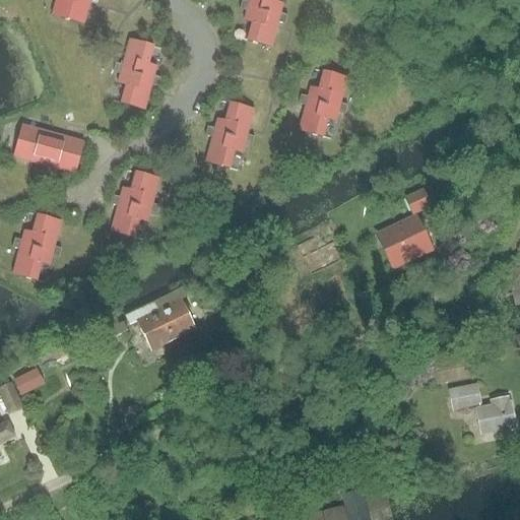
[(88,0),(54,0),(51,14),(82,22),(88,0)]
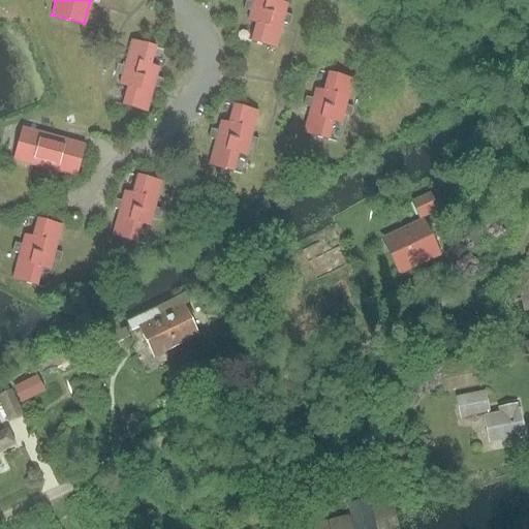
[(279,4),(280,0),(252,0),(251,7),(283,17),(285,6),(279,4)]
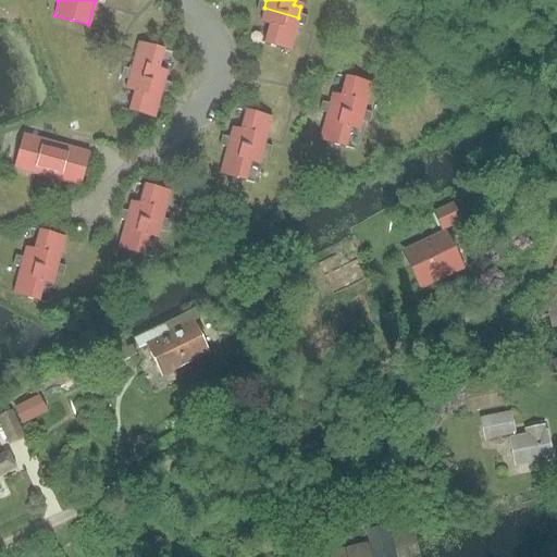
[(271,22),(265,42),(288,49),(298,17),(264,8),(261,20),(271,22)]
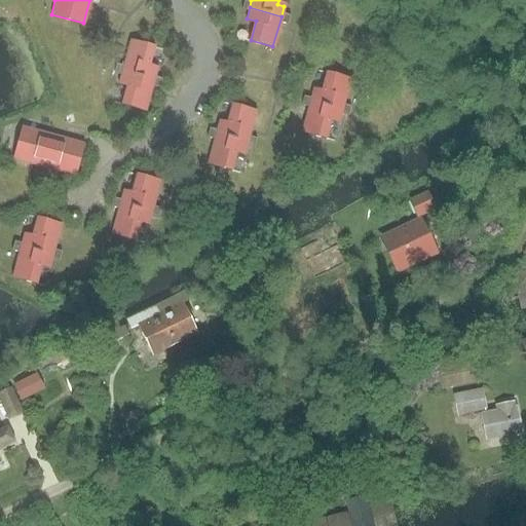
[(149,68),(155,46),(130,39),(122,70),(153,78),(156,70),(149,68)]
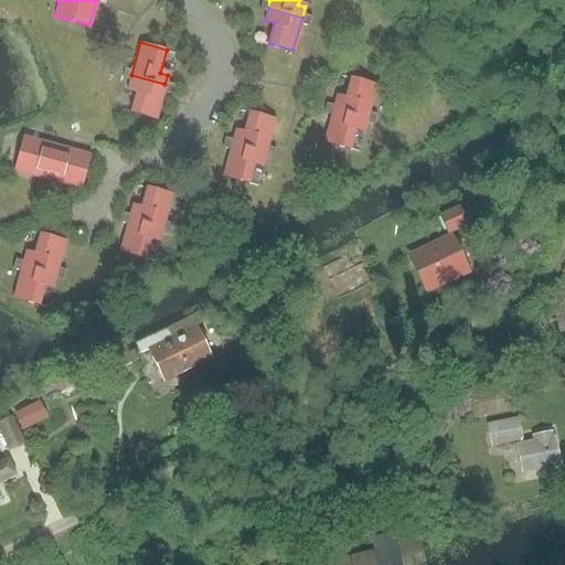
[(138,91),(132,110),(156,117),(164,84),(131,75),(128,87),(138,91)]
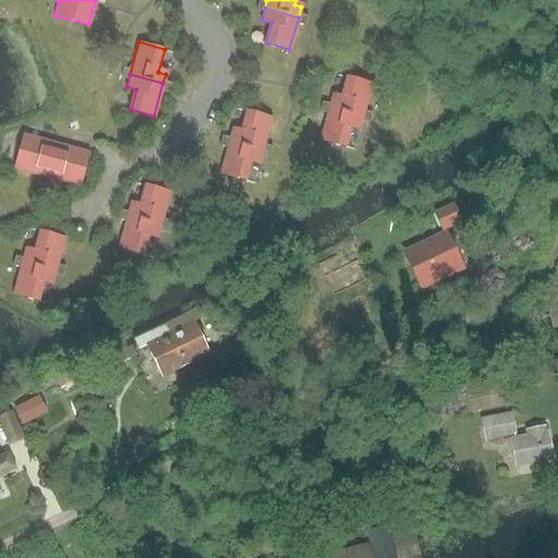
[(342,99),(331,97),(329,106),(362,116),(371,83),(349,76),(342,99)]
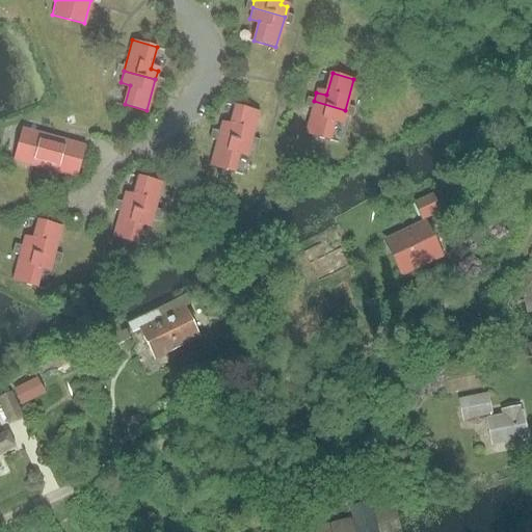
[(335,118),(342,121),(345,110),(314,101),(306,132),(329,139),(335,118)]
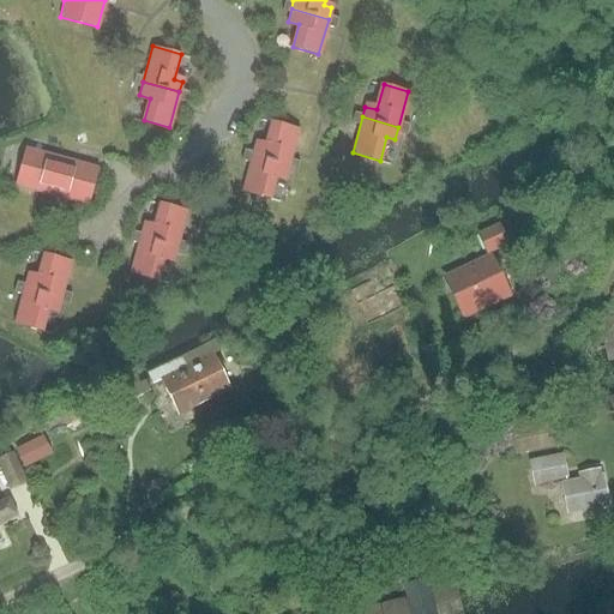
[(266,148),(256,144),(252,156),(288,167),(299,130),(274,122),(266,148)]
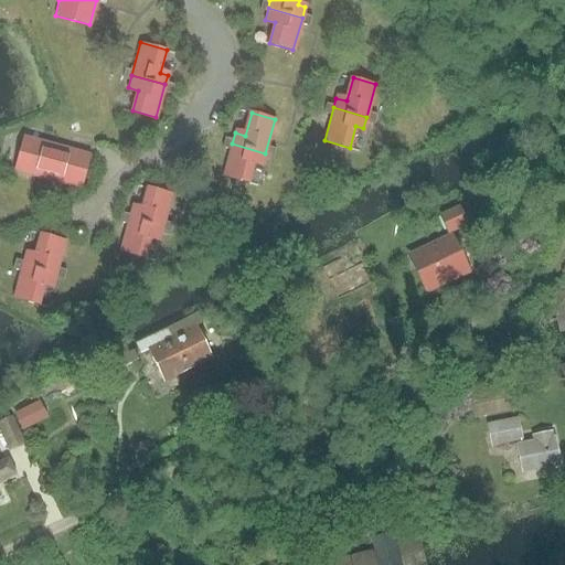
[(23,137),(21,147),(14,170),(49,179),(57,146),(48,144),(23,137)]
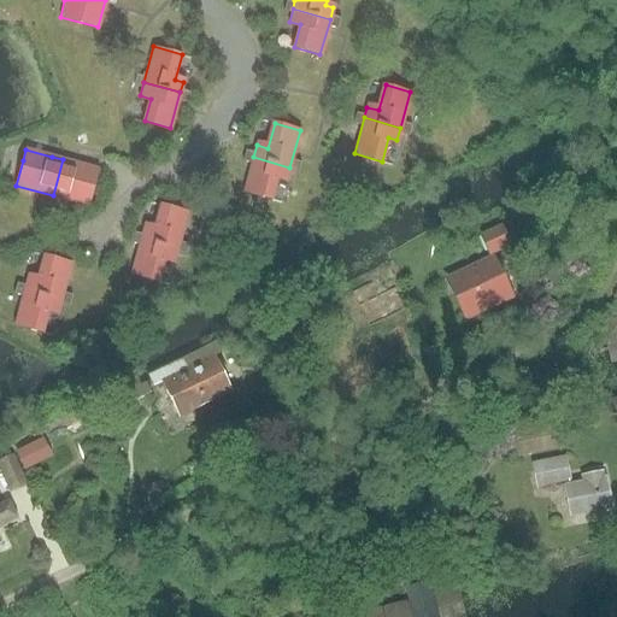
[(280,176),(287,178),(289,168),(253,157),(244,193),(272,201),(280,176)]
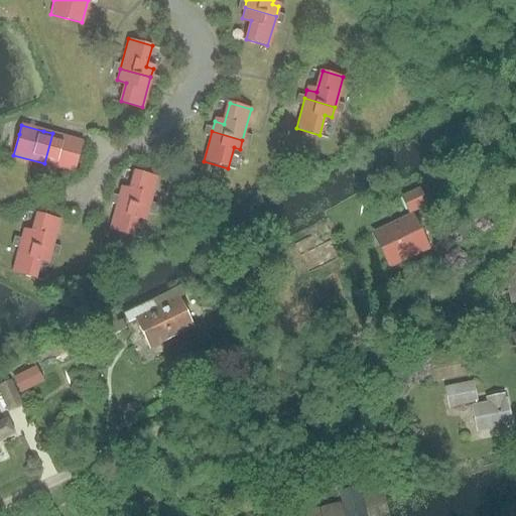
[(75,170),(77,165),(83,141),(52,133),(44,163),(55,166),(75,170)]
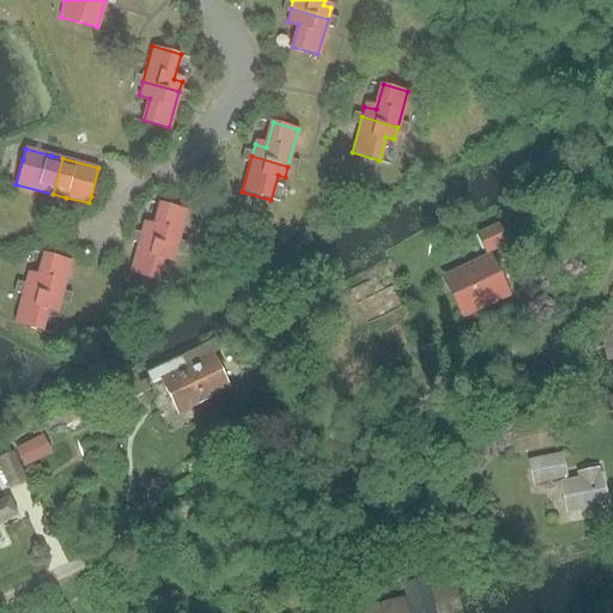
[(155,229),(143,225),(140,235),(177,246),(187,210),(162,202),(155,229)]
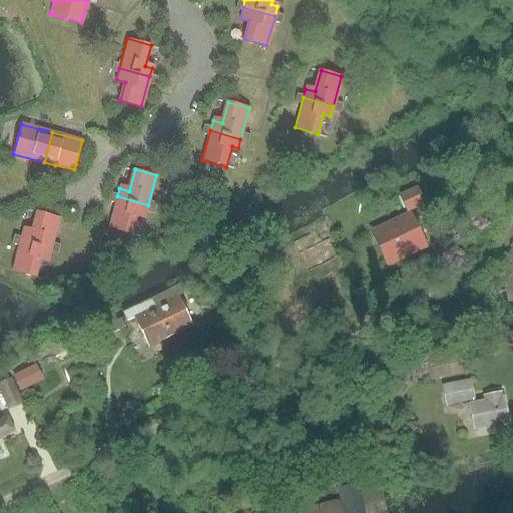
[(371,231),(389,268),(429,248),(412,211),(427,204),(418,187),(400,196),(408,213),(371,231)]
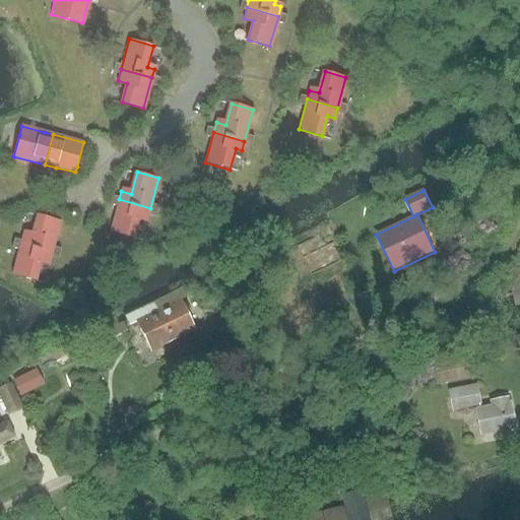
[(140,217),(147,219),(150,208),(119,199),(110,230),(134,237),(140,217)]
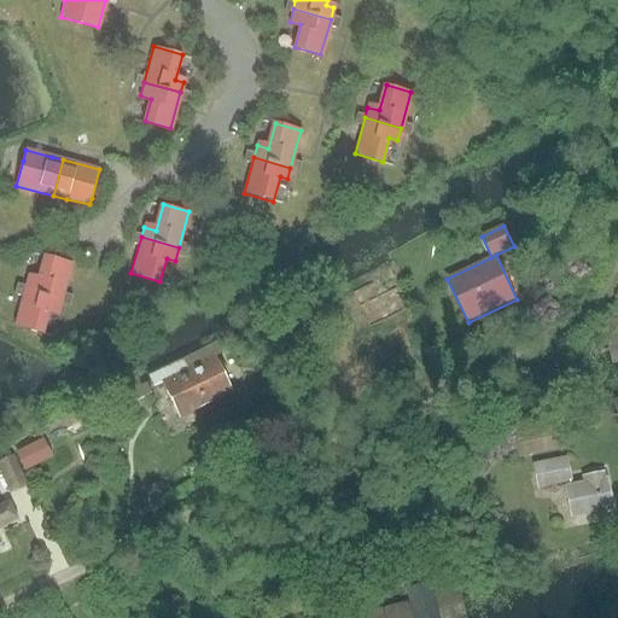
[(39,280),(28,277),(25,289),(62,299),(73,263),(46,255),(39,280)]
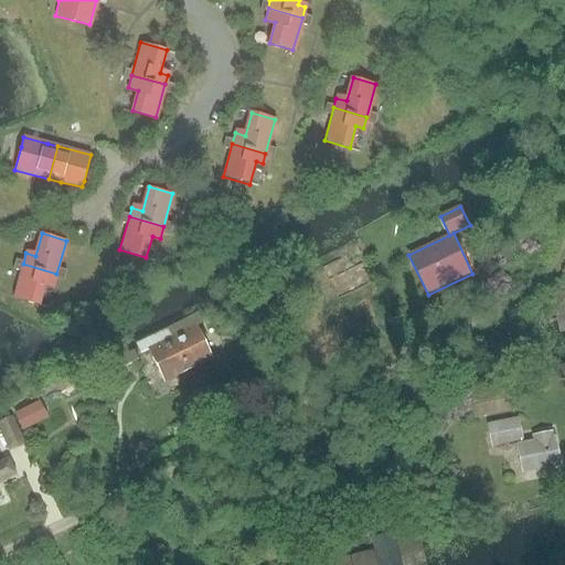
[(370,278),(376,274),(368,258),(344,270),(339,258),(322,267),(339,298),(371,281),(370,278)]
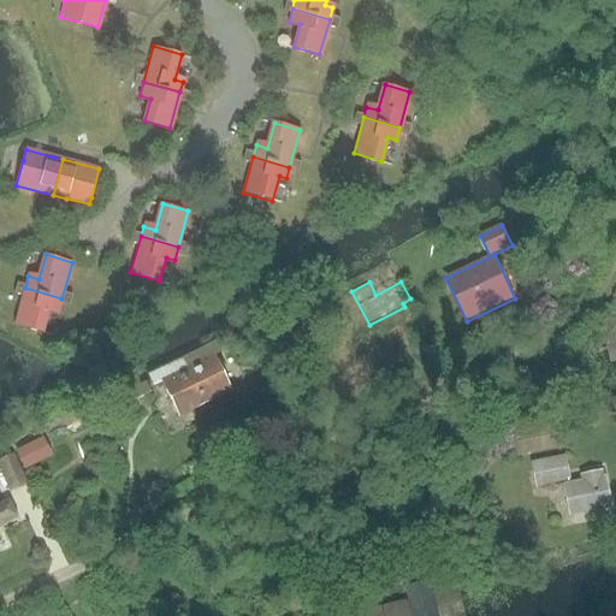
[(48,308),(58,311),(61,298),(25,288),(15,324),(42,332),(48,308)]
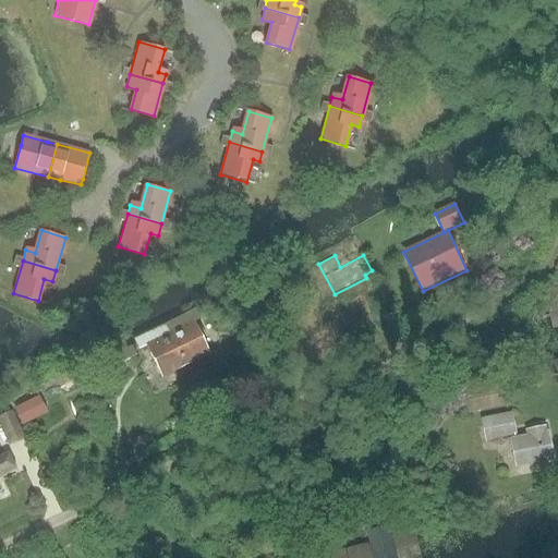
[(557,288),(545,291),(554,329),(557,327),(557,288)]
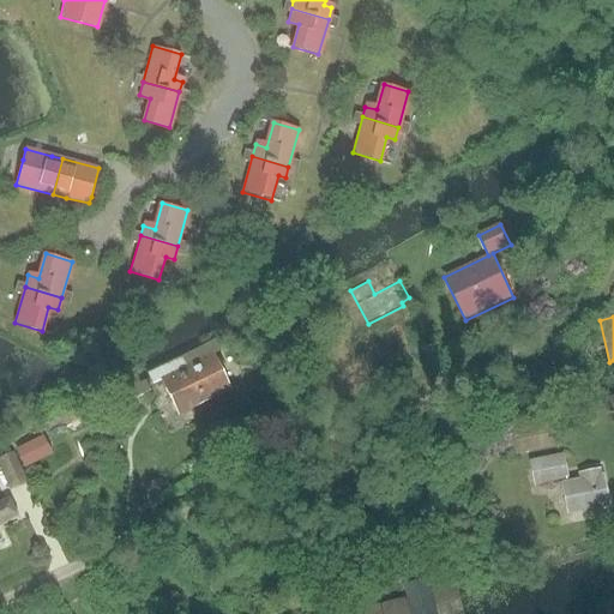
[(181,355),(204,399),(230,386),(209,342),(181,355)]
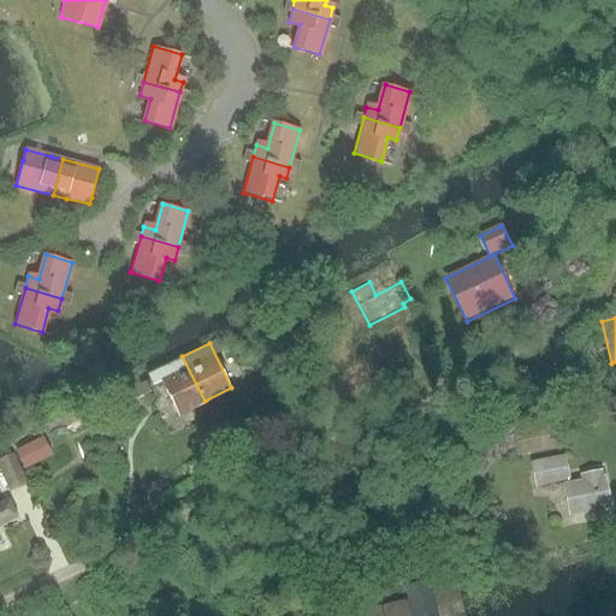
[(179,414),(205,401),(182,356),(148,373),(153,384),(163,379),(179,414)]
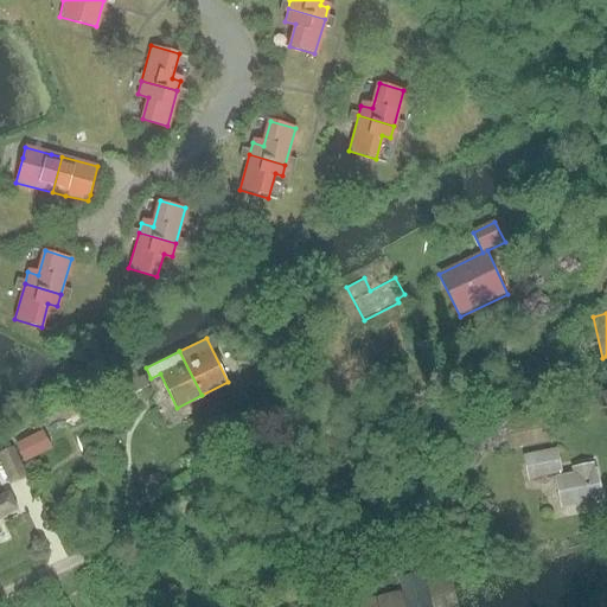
[(117,389),(123,400),(149,387),(145,376),(117,389)]
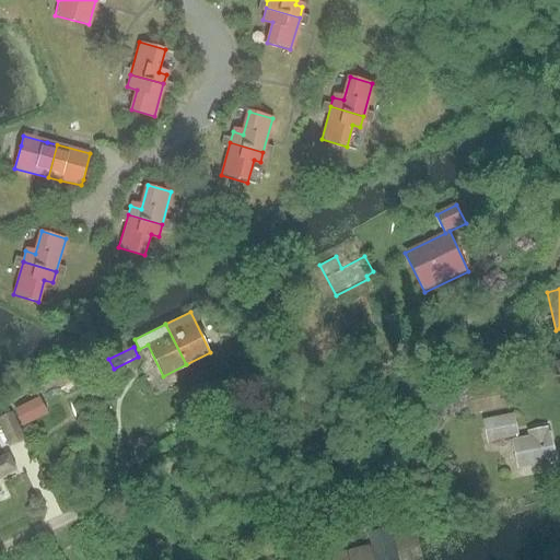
[(39,398),(14,410),(23,428),(48,416),(39,398)]
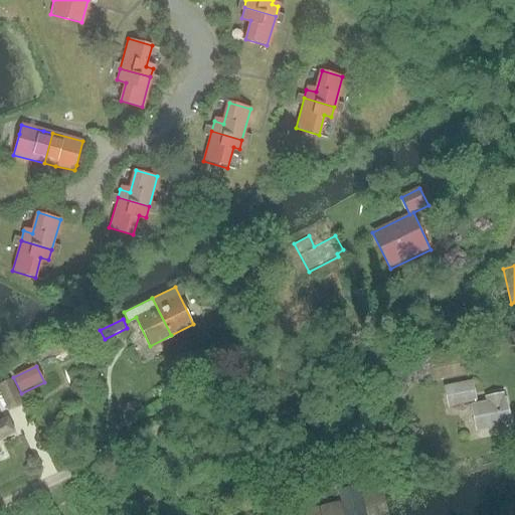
[(0,385),(0,391),(9,411),(23,404),(12,380),(0,385)]
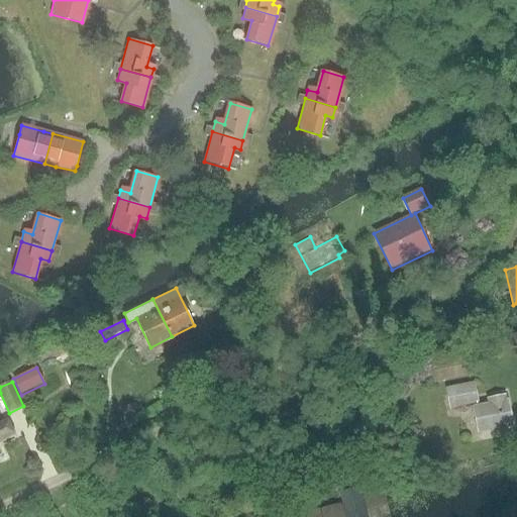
[(478,430),(512,423),(507,400),(505,400),(503,394),(488,397),(489,403),(479,405),(474,383),(445,388),(448,405),(473,400),(475,406),(473,407),(478,430)]
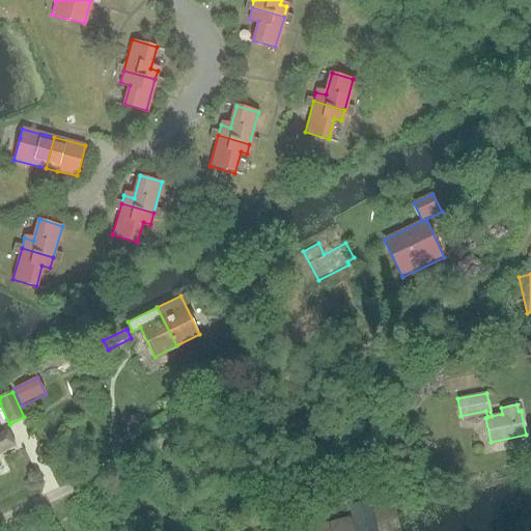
[(0,452),(16,445),(8,429),(0,434),(0,452)]
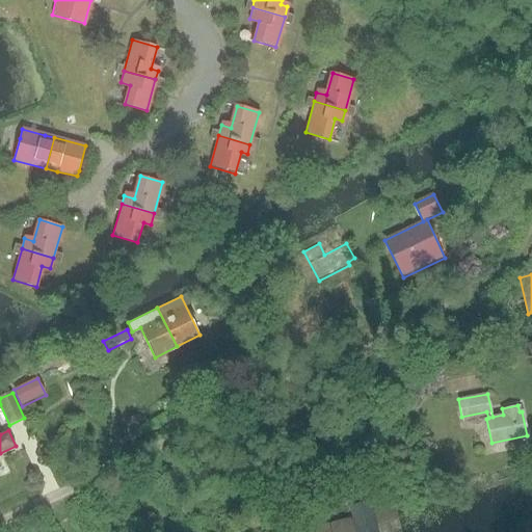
[(307,527),(308,531),(402,531),(396,505),(307,527)]
